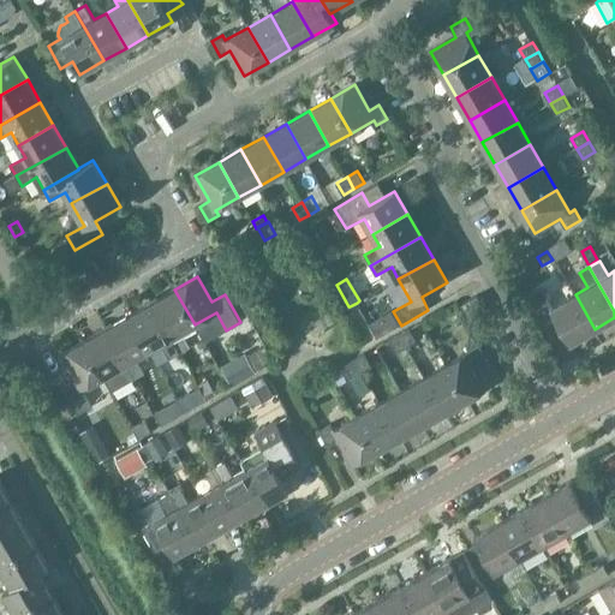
[(575,294),(553,306),(543,288),(529,297),(544,324),(557,317),(572,342),(595,329),(575,294)]
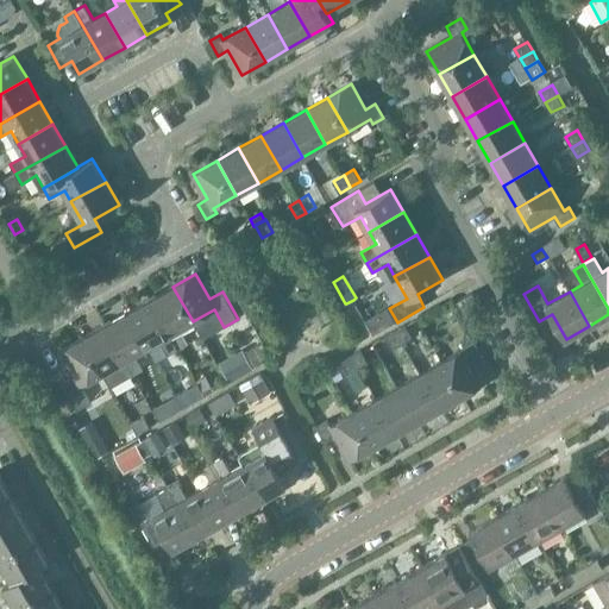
[(193,321),(173,287),(150,300),(179,350),(189,344),(180,328),(193,321)]
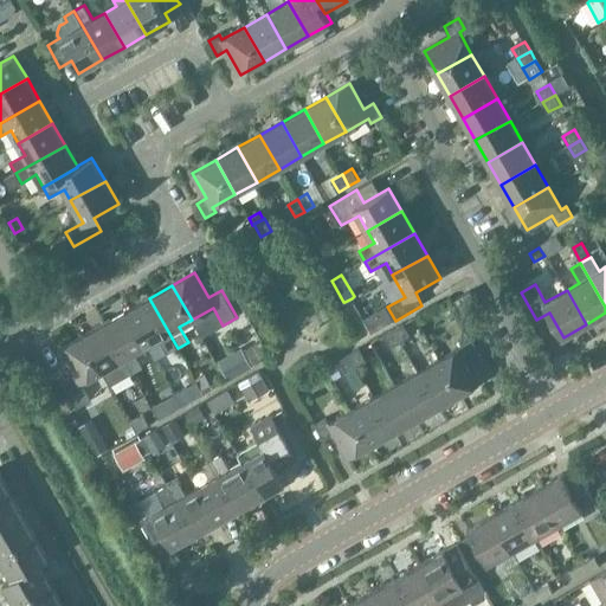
[(478,305),(470,291),(455,301),(463,314),(478,305)]
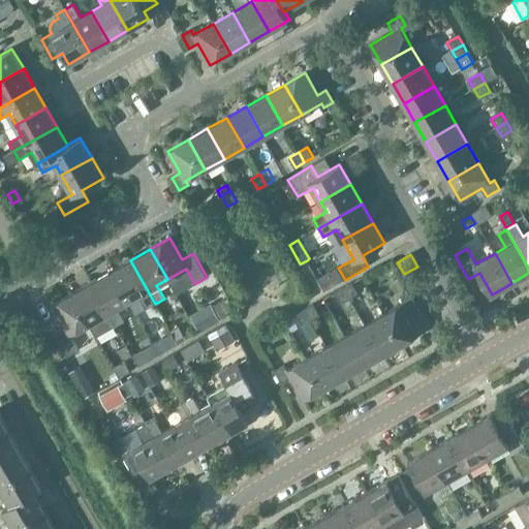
[(155,304),(130,260),(111,272),(128,302),(138,296),(146,308),(155,304)]
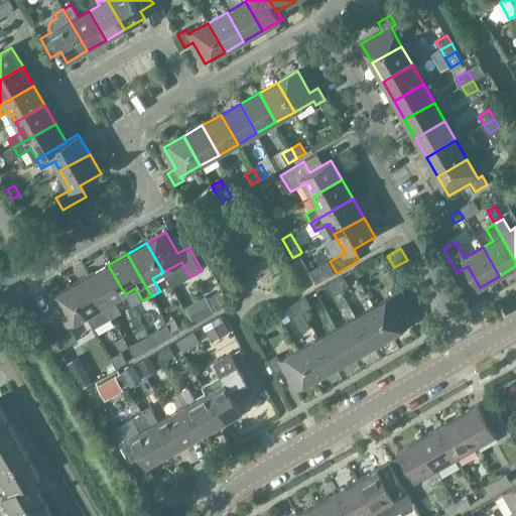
[(329,260),(309,271),(316,284),(337,273),(330,261),(329,260)]
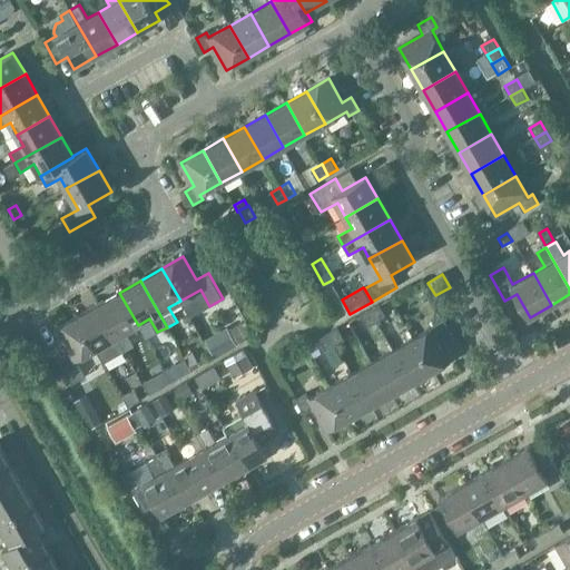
[(138,325),(119,293),(99,304),(125,351),(135,345),(127,332),(138,325)]
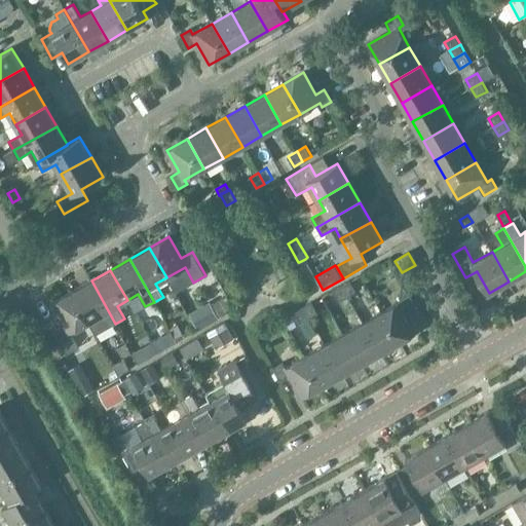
[(72,292),(89,322),(97,335),(115,324),(91,280),(72,292)]
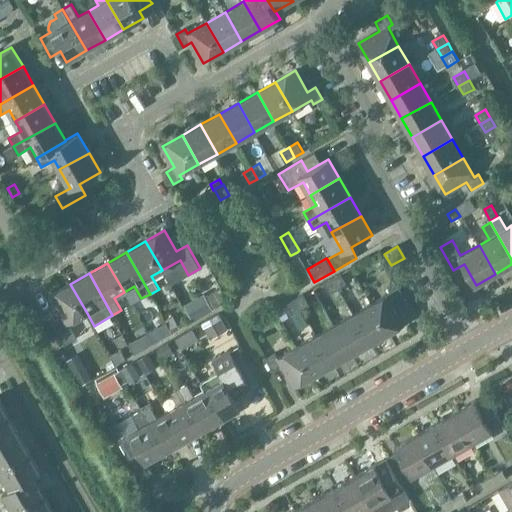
[(332,278),(338,289),(347,284),(341,273),(332,278)]
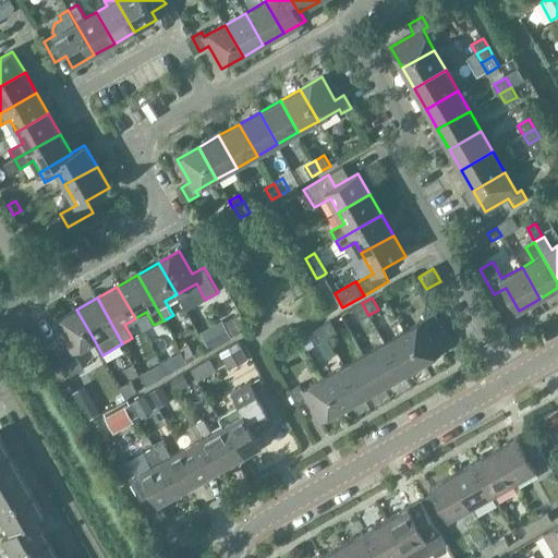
[(368,315),(362,303),(353,308),(360,320),(368,315)]
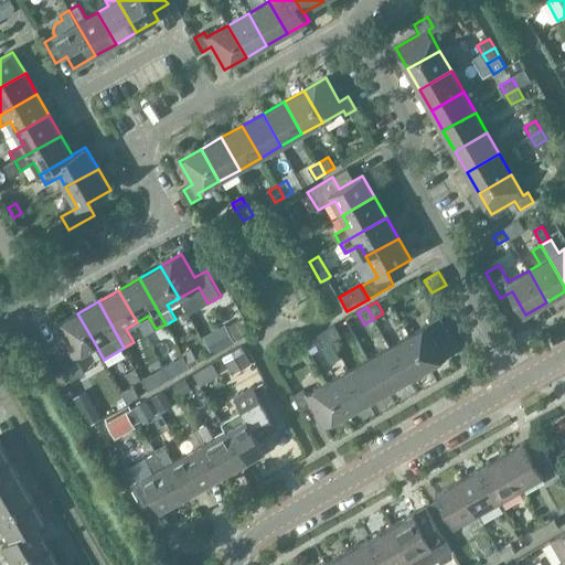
[(96,345),(77,313),(55,326),(68,349),(57,355),(72,381),(85,374),(75,358),(96,345)]
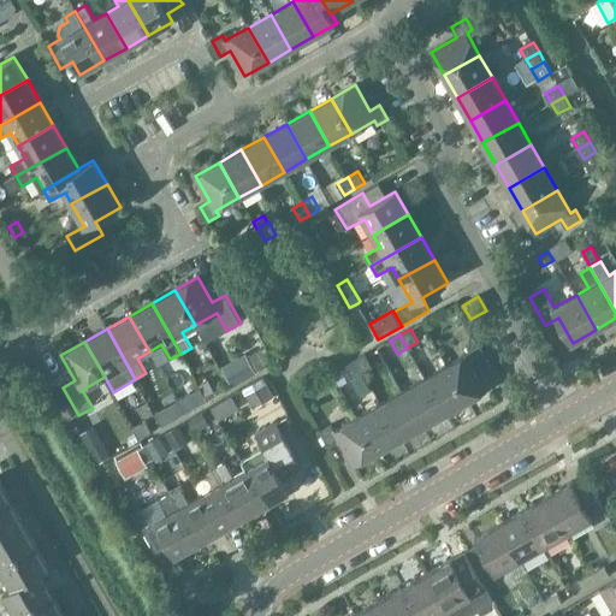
[(471,353),(448,366),(468,401),(491,388),(477,362),(486,356),(478,342),(467,348),(471,353)]
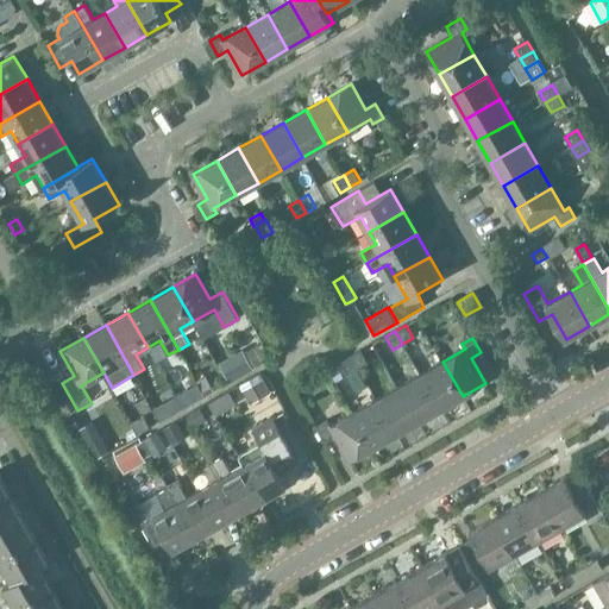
[(351,357),(358,369),(368,363),(360,351),(351,357)]
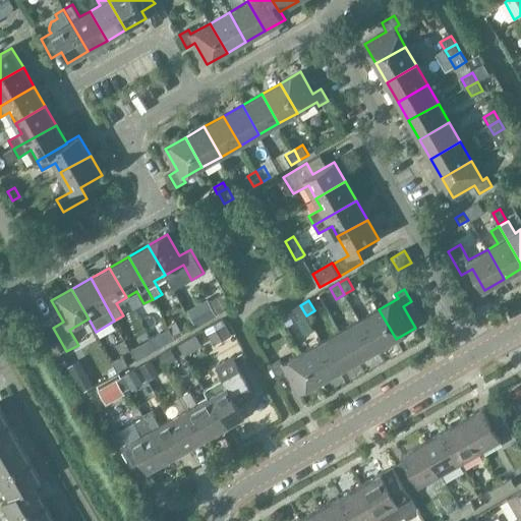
[(209,301),(189,313),(196,326),(216,314),(209,301)]
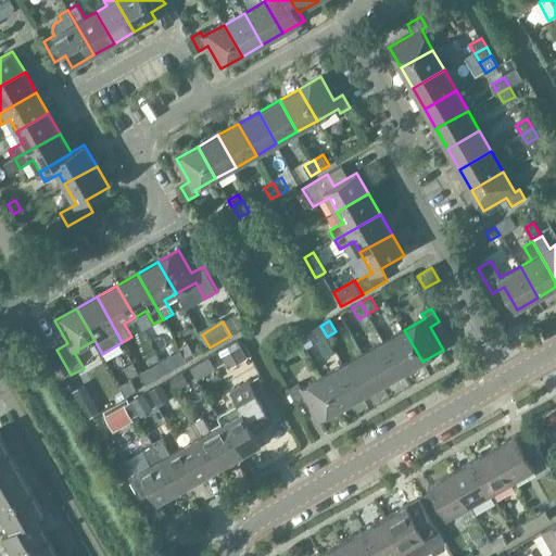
[(327,337),(320,326),(311,330),(318,342),(327,337)]
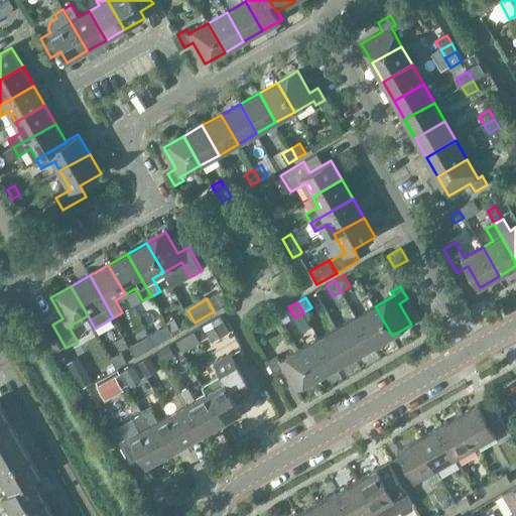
[(392,336),(375,306),(356,316),(373,347),(392,336)]
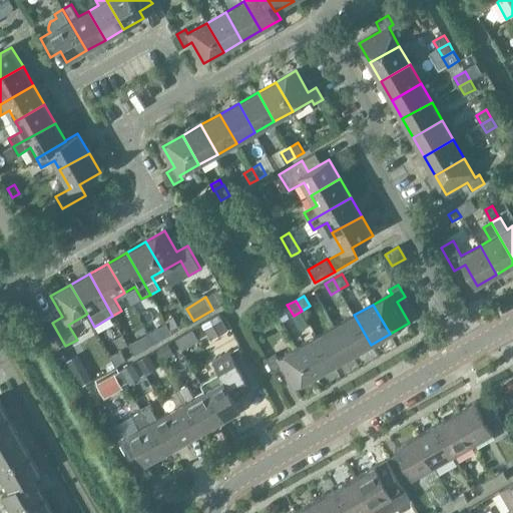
[(335,326),(352,355),(371,345),(354,315),(335,326)]
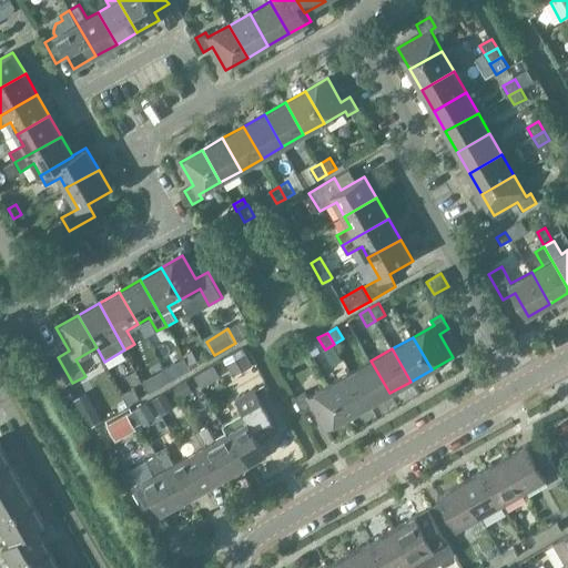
[(193,352),(185,356),(185,357),(192,368),(200,364),(193,352)]
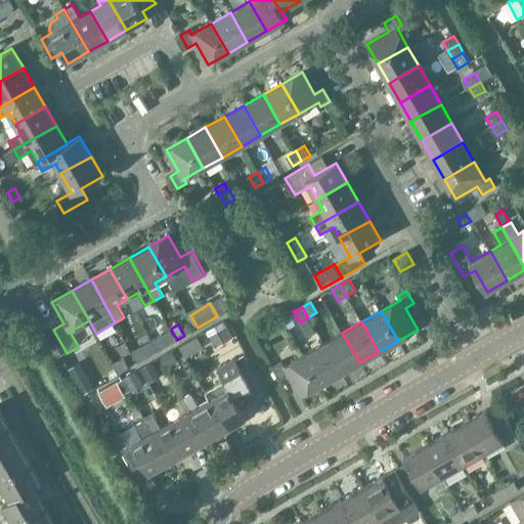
[(225,326),(211,335),(217,346),(233,337),(227,325),(225,326)]
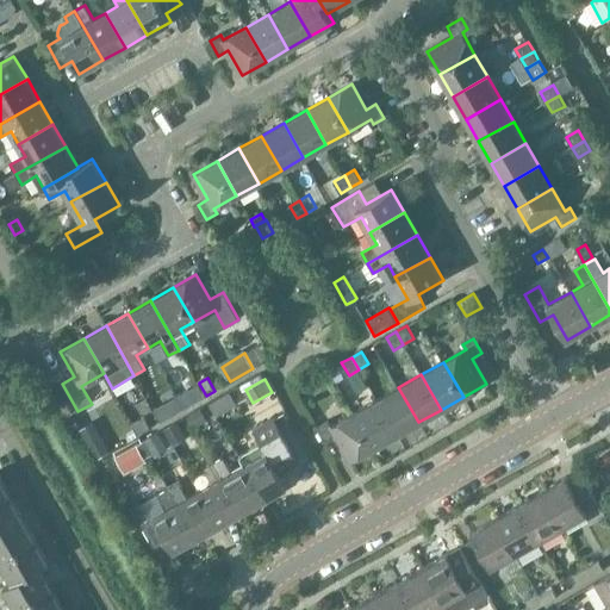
[(377,400),(396,435),(418,422),(398,387),(377,400)]
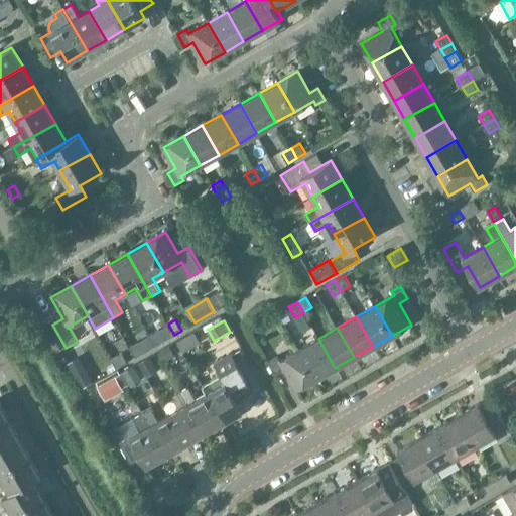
[(159,330),(149,335),(155,346),(164,341),(159,330)]
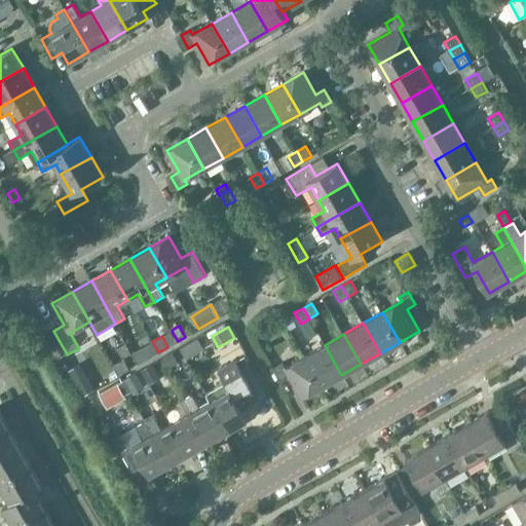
[(341,375),(325,345),(305,357),(323,386),(341,375)]
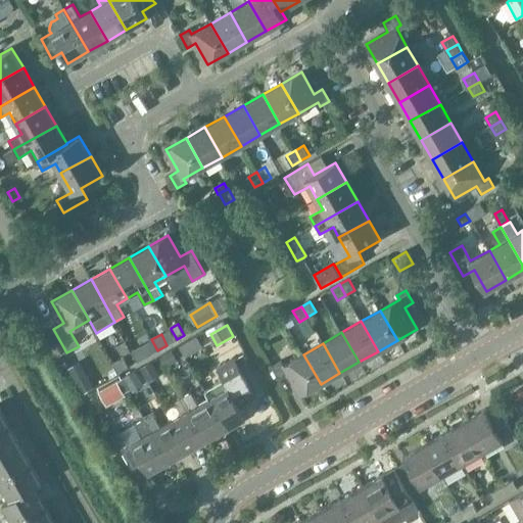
[(139,346),(132,350),(138,362),(145,358),(139,346)]
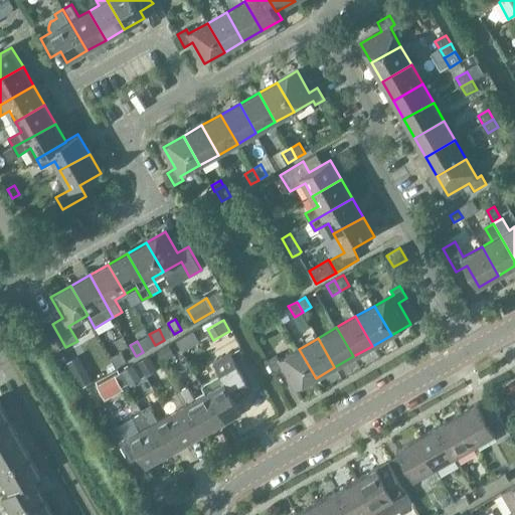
[(170,345),(158,351),(164,361),(175,354),(170,345)]
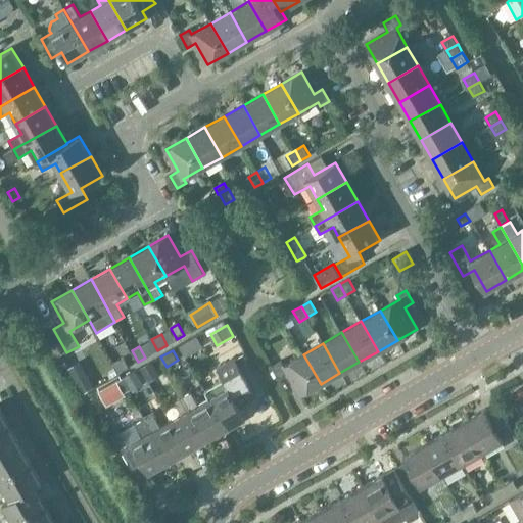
[(303,354),(284,365),(282,361),(273,367),(280,379),(288,374),(300,395),(321,384),(303,354)]
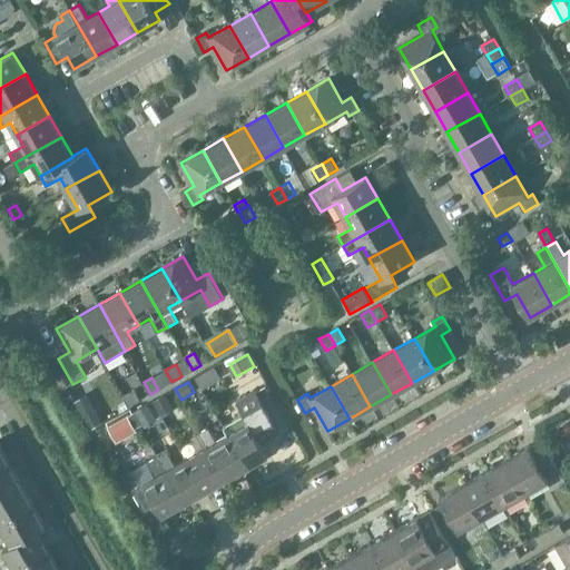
[(135,390),(125,396),(130,405),(140,400),(135,390)]
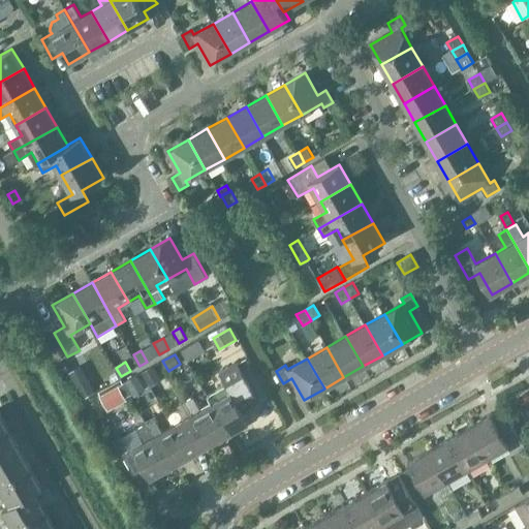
[(229,433),(249,422),(241,406),(257,397),(238,363),(220,373),(226,383),(207,395),(212,403),(229,433)]
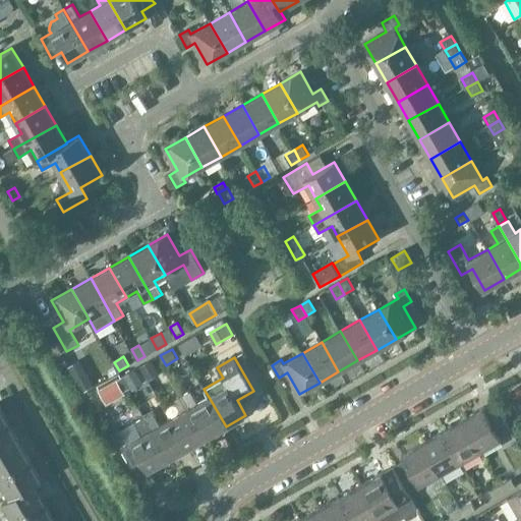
[(152,360),(140,366),(149,381),(160,374),(152,360)]
